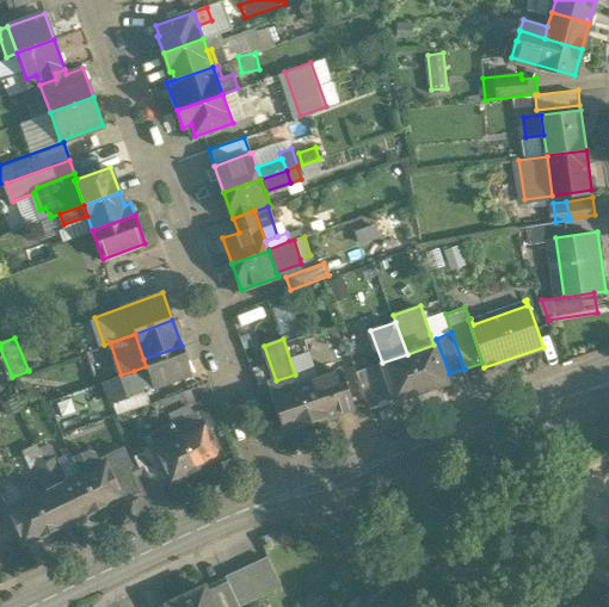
[(434,345),(407,354),(419,389),(447,381),(434,345)]
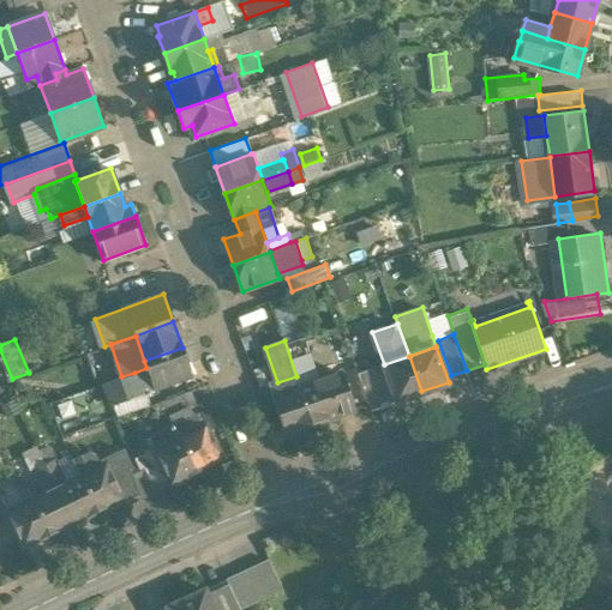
[(183,348),(144,361),(147,368),(154,388),(192,375),(183,348)]
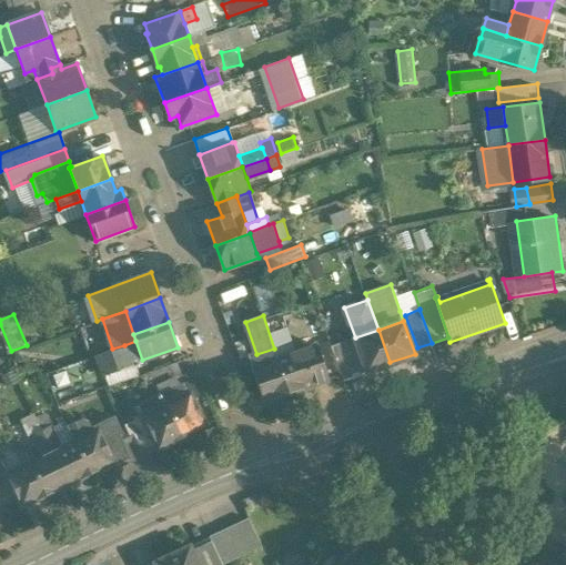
[(378,330),(355,338),(359,349),(366,371),(390,362),(378,330)]
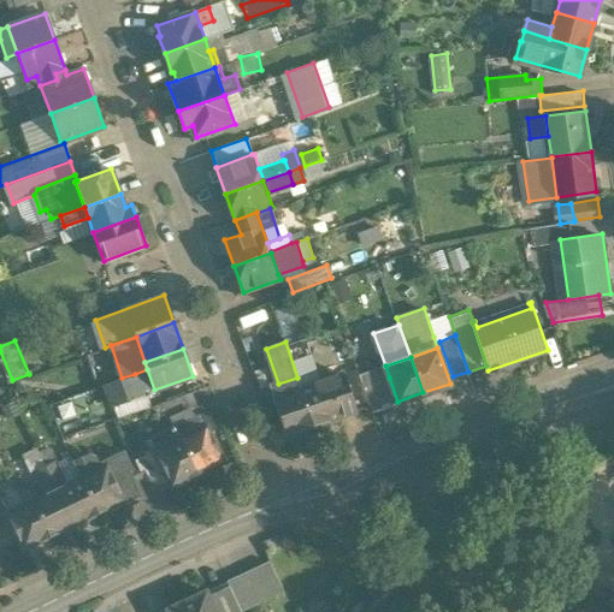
[(385,366),(360,375),(365,386),(389,378),(385,366)]
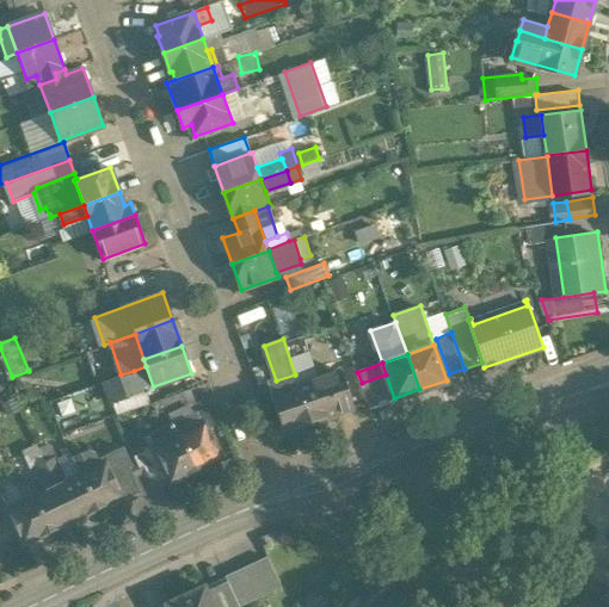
[(146,366),(134,371),(141,391),(153,386),(146,366)]
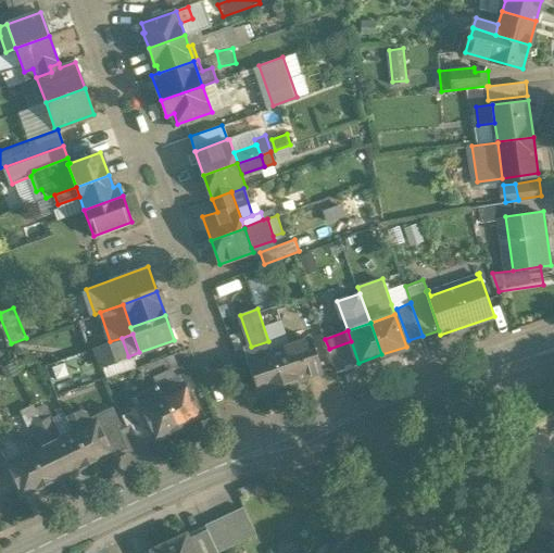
[(122,338),(110,341),(105,343),(112,362),(128,356),(122,338)]
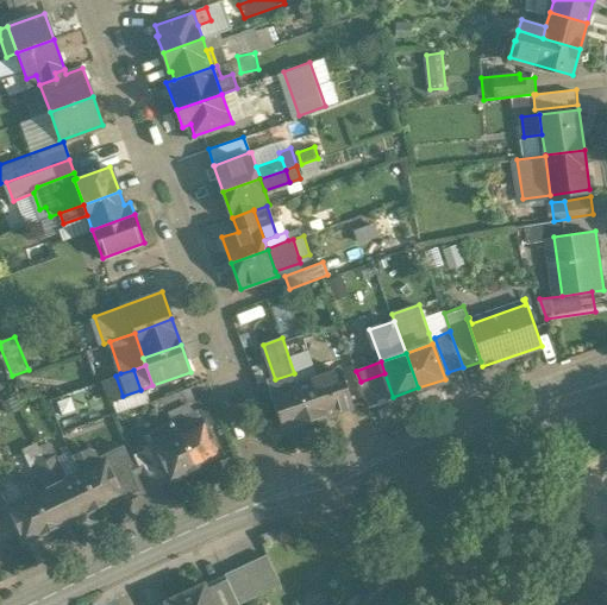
[(335,370),(324,373),(337,410),(348,407),(335,370)]
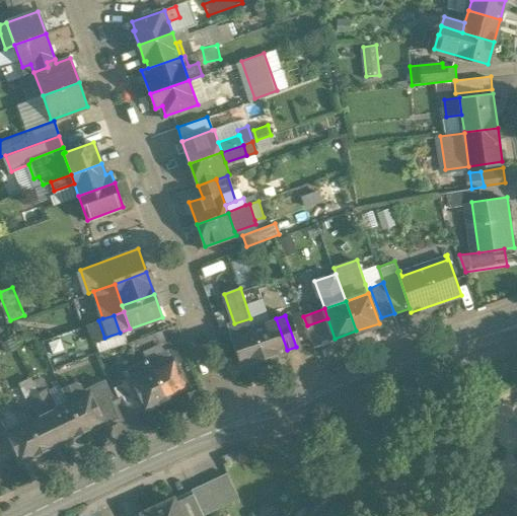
[(250,318),(228,326),(231,335),(253,326),(250,318)]
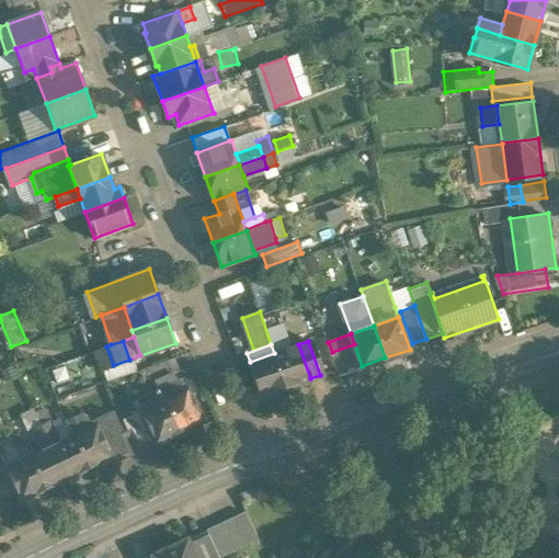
[(274,353),(285,387),(310,378),(298,344),(274,353)]
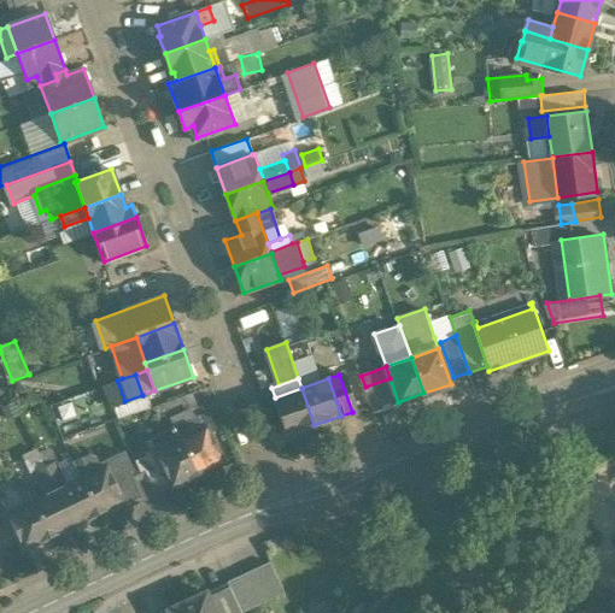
[(390,378),(365,387),(374,411),(398,402),(390,378)]
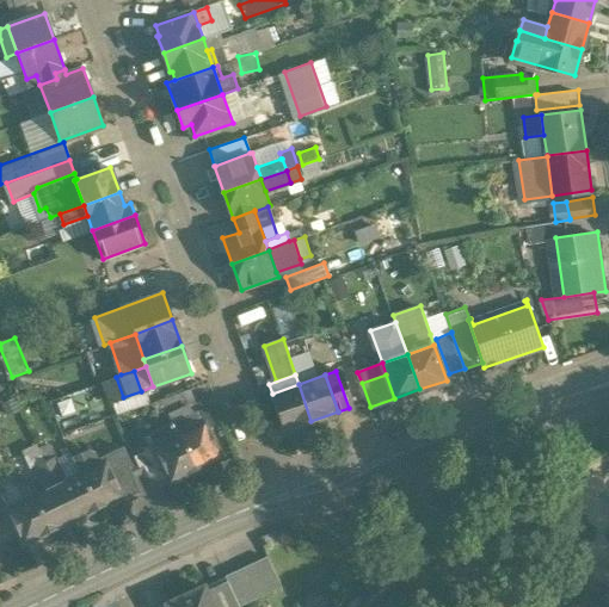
[(299,384),(272,394),(285,431),(311,421),(299,384)]
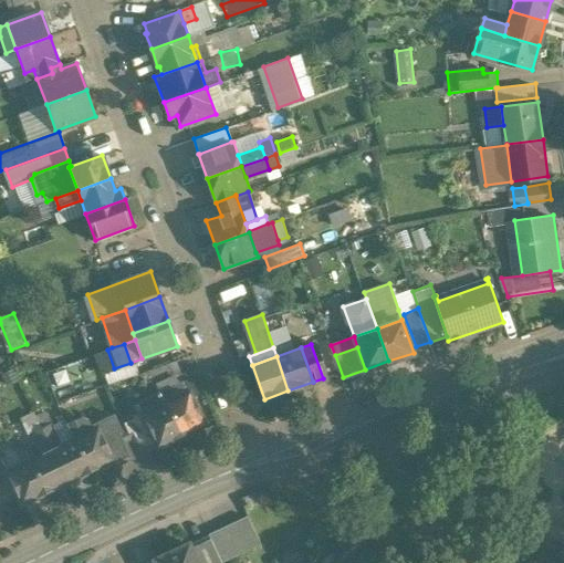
[(178,360),(150,369),(158,386),(185,374),(178,360)]
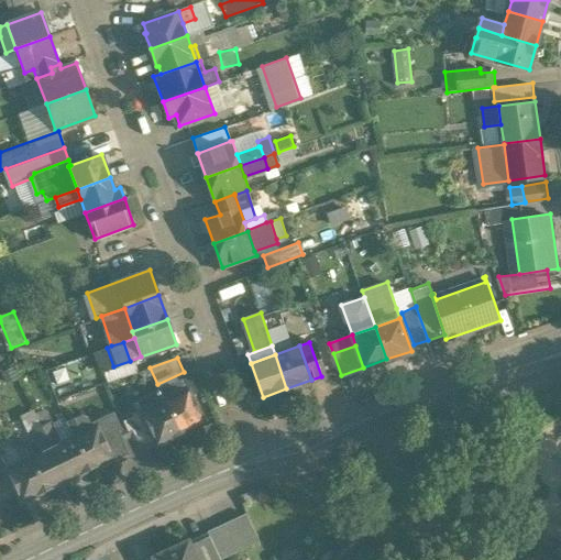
[(183,379),(160,390),(165,401),(188,390),(183,379)]
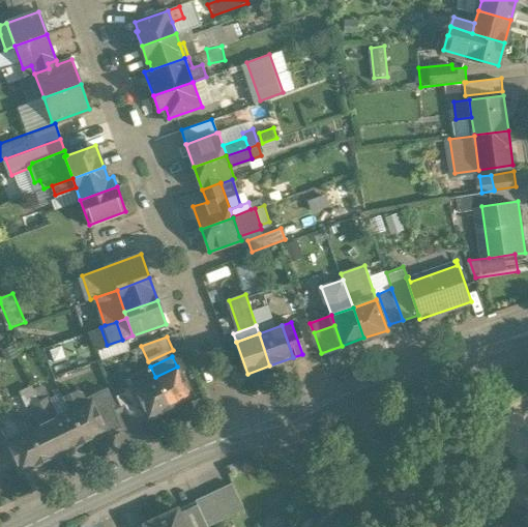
[(155,377),(150,367),(128,377),(134,387),(155,377)]
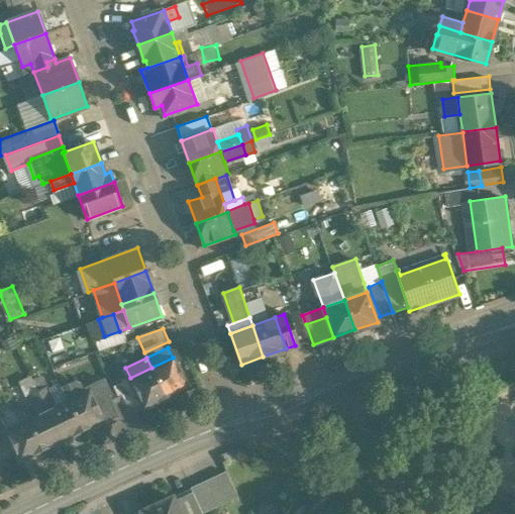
[(173,357),(151,368),(166,397),(187,387),(173,357)]
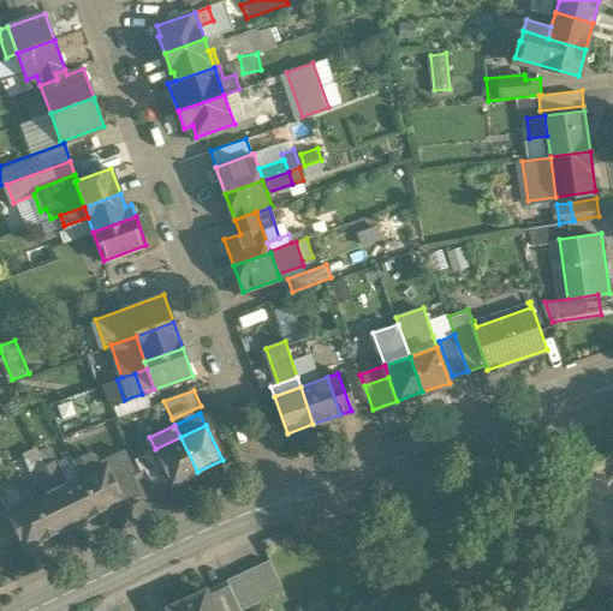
[(180,437),(155,449),(172,484),(197,472),(180,437)]
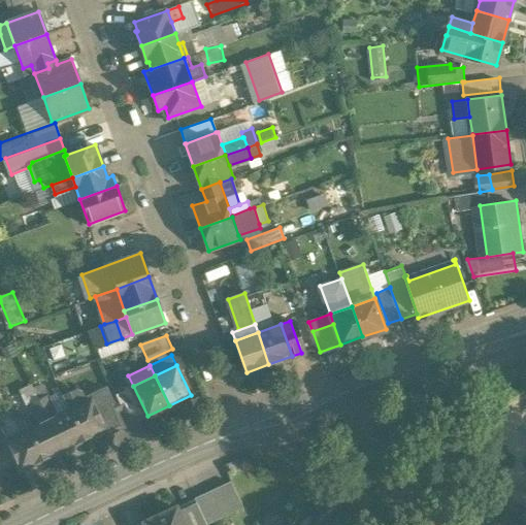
[(43,384),(34,389),(38,398),(47,393),(43,384)]
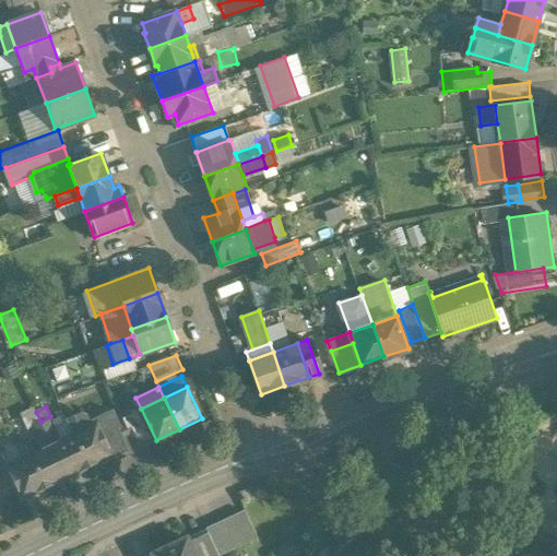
[(141,409),(123,417),(138,449),(156,440),(141,409)]
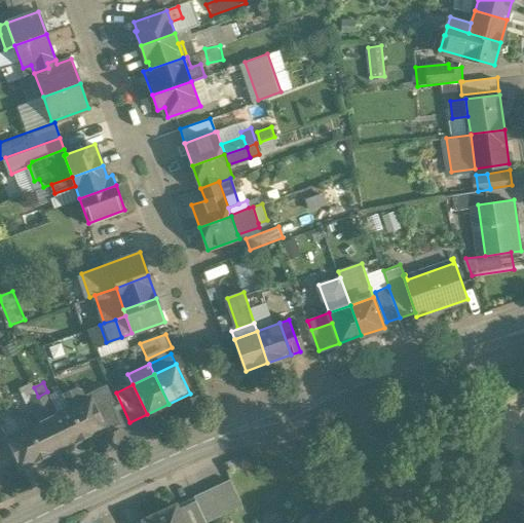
[(83,401),(69,408),(83,438),(104,427),(106,434),(124,424),(106,385),(87,394),(89,398),(83,401)]
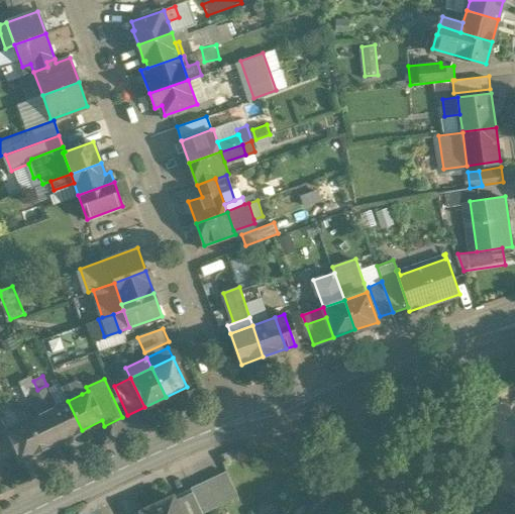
[(28,394),(37,390),(33,381),(13,390),(17,399),(28,394)]
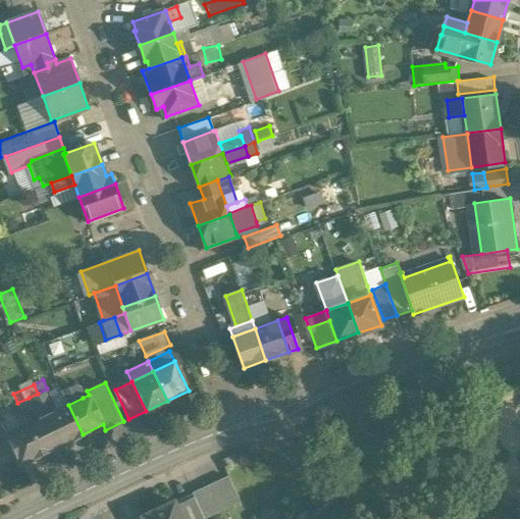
[(71,385),(65,388),(64,392),(62,393),(68,405),(83,398),(82,395),(83,392),(81,387),(78,386),(76,385),(75,386),(71,385)]
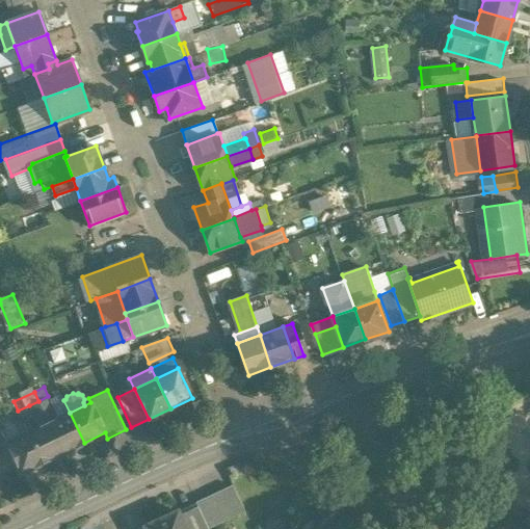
[(58,418),(48,396),(38,401),(49,422),(58,418)]
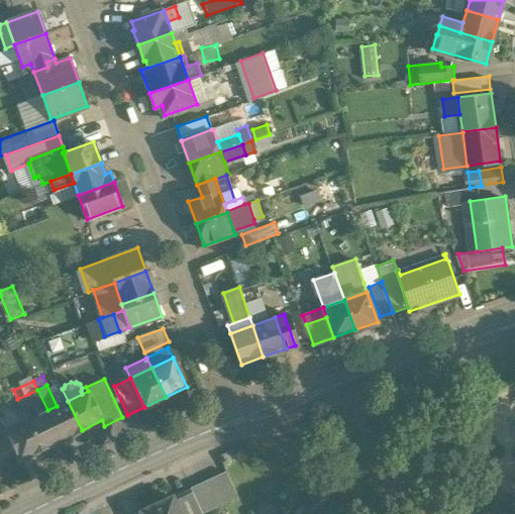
[(47,410),(37,390),(28,394),(37,415),(47,410)]
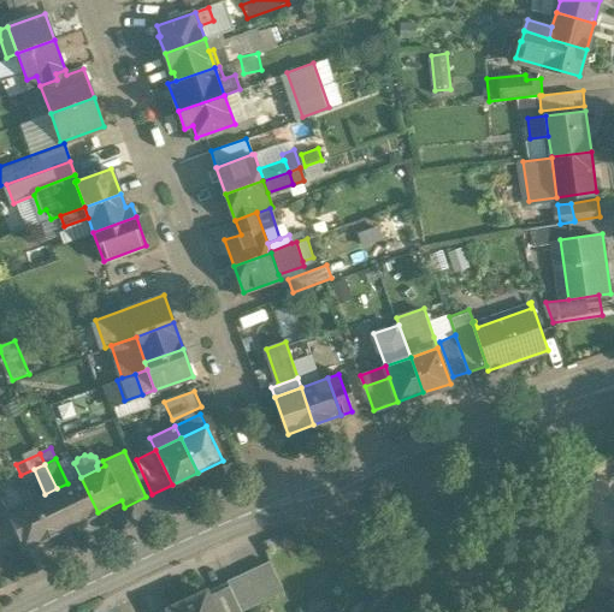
[(68,483),(57,488),(74,523),(98,512),(81,477),(68,483)]
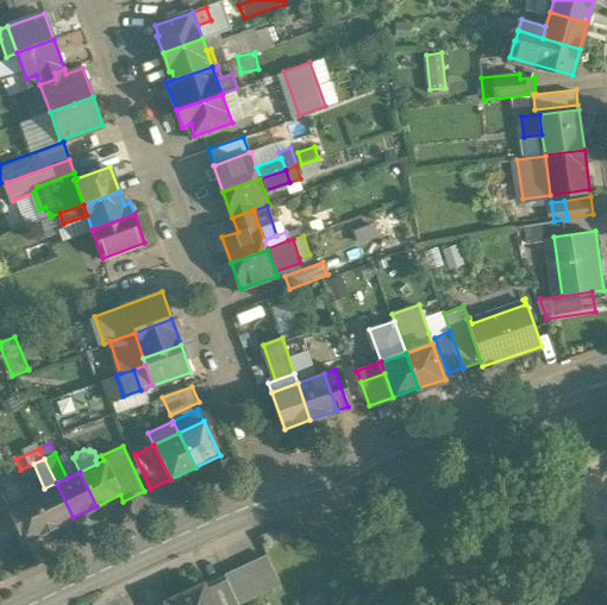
[(44,489),(32,495),(49,529),(73,517),(56,483),(44,489)]
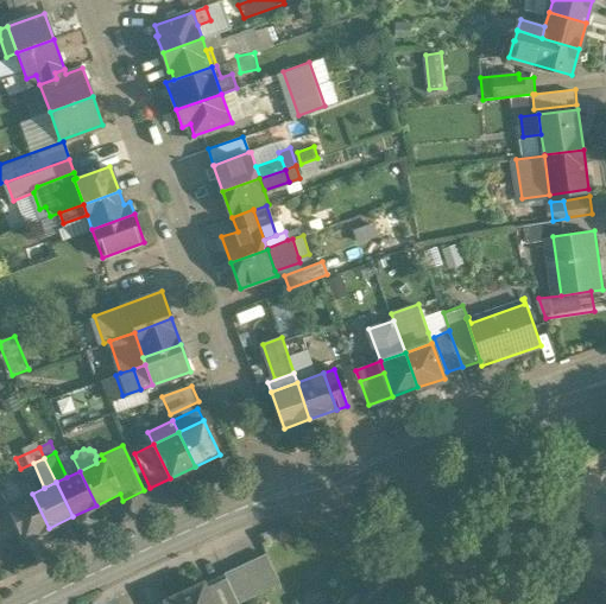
[(49,528),(32,494),(7,506),(19,529),(24,540),(49,528)]
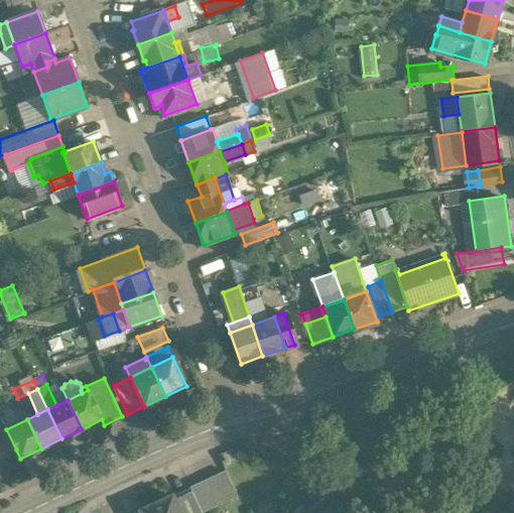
[(10,439),(0,443),(0,457),(16,450),(10,439)]
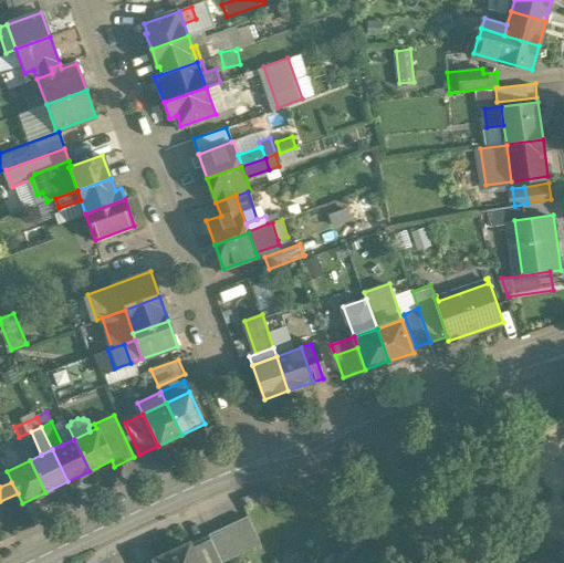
[(563,500),(550,500),(549,539),(563,539),(563,500)]
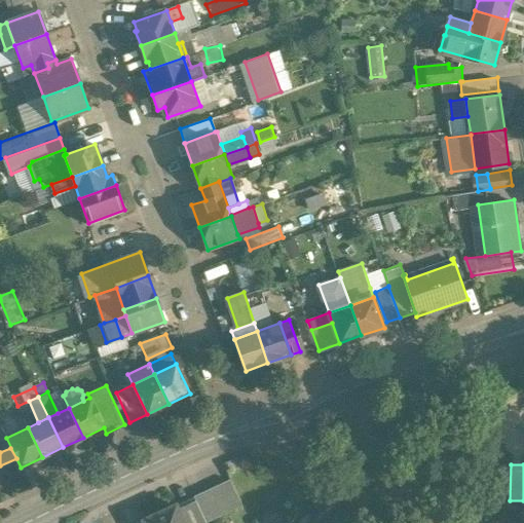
[(229,480),(194,495),(196,500),(206,521),(240,505),(229,480)]
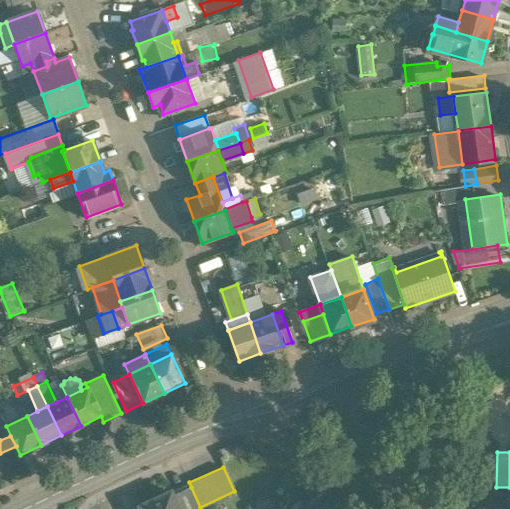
[(191,487),(174,495),(180,508),(201,508),(200,507),(191,487)]
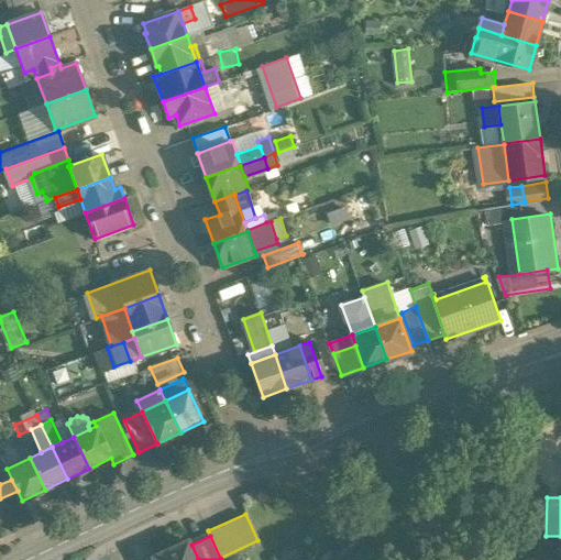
[(189,540),(153,558),(154,559),(198,559),(191,545),(189,540)]
